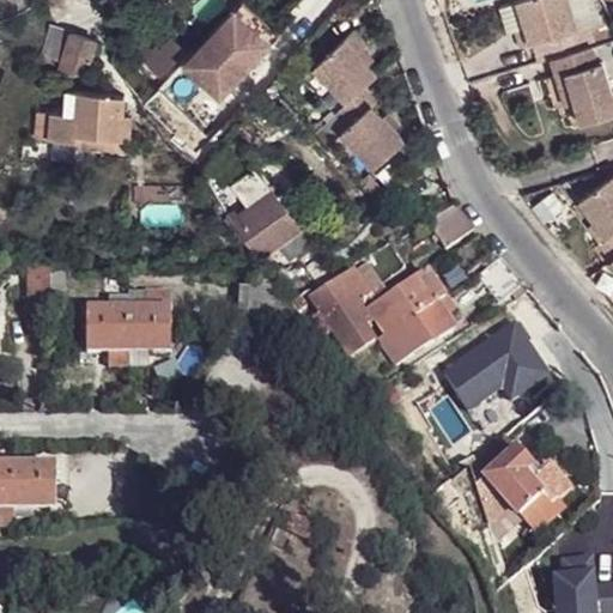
[(375,0),(345,0),(344,2),(356,13),(375,0)]
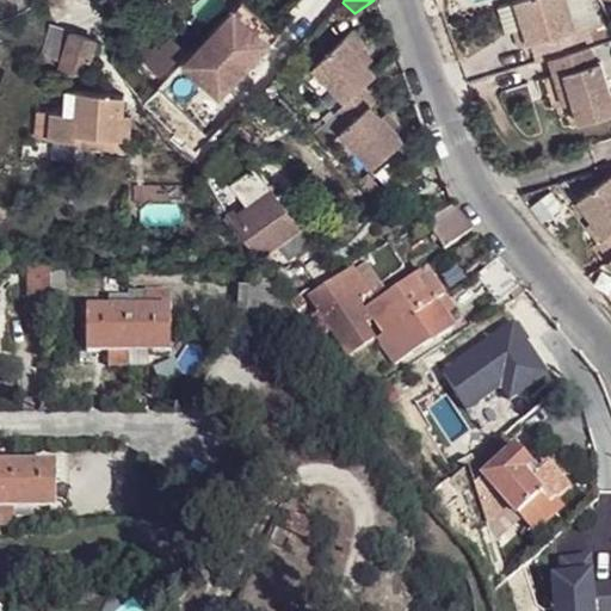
[(569,0),(531,0),(519,4),(532,47),(535,47),(541,65),(553,61),(557,78),(566,75),(574,104),(581,125),(610,116),(610,92),(603,65),(598,66),(588,31),(579,32),(569,0)]
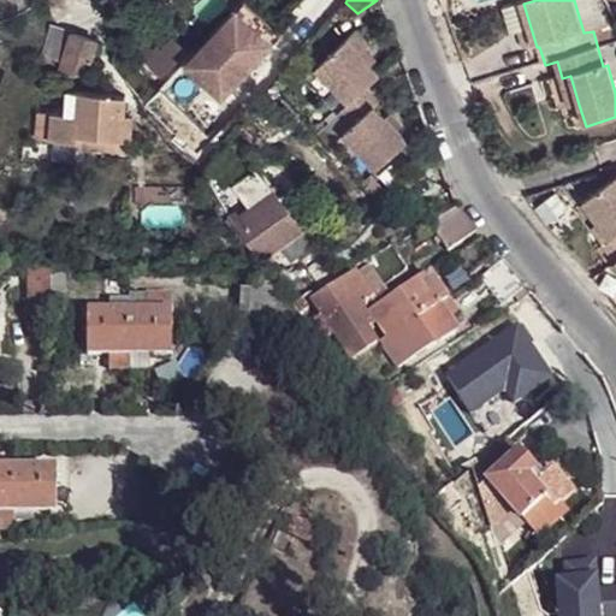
[(599,0),(574,0),(584,33),(593,31),(608,27),(599,0)]
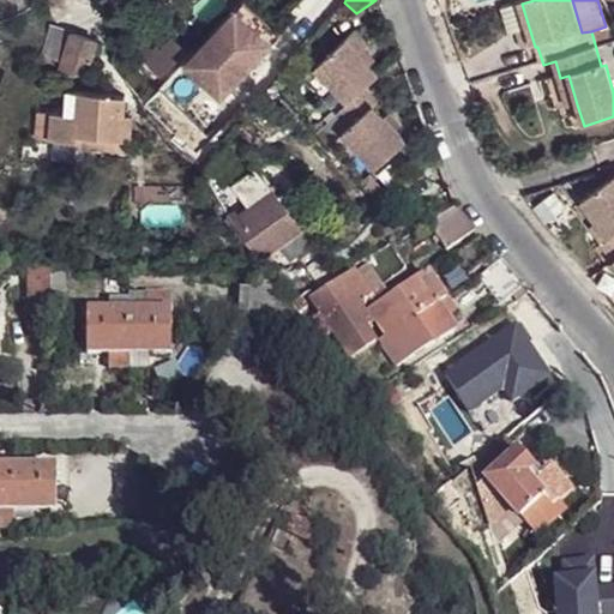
[(238,10),(272,44),(281,36),(246,1),(238,10)]
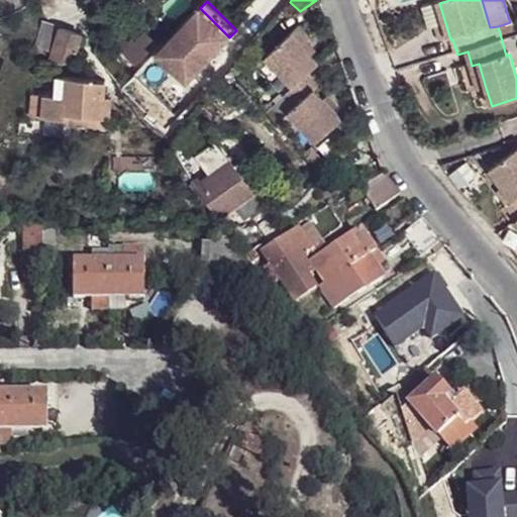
[(450,39),(439,3),(424,7),(432,29),(437,27),(441,42),(450,39)]
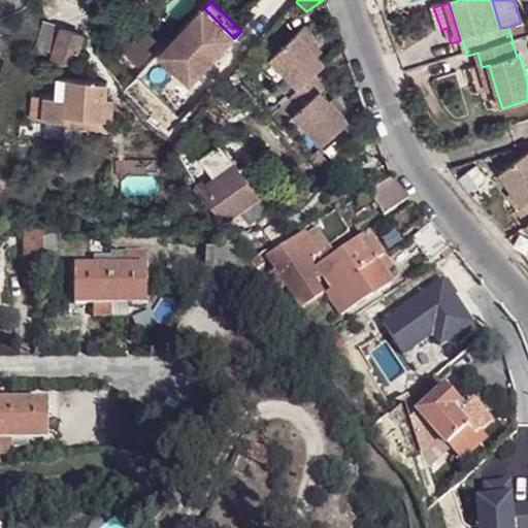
[(204,8),(158,54),(187,85),(234,38),(204,8)]
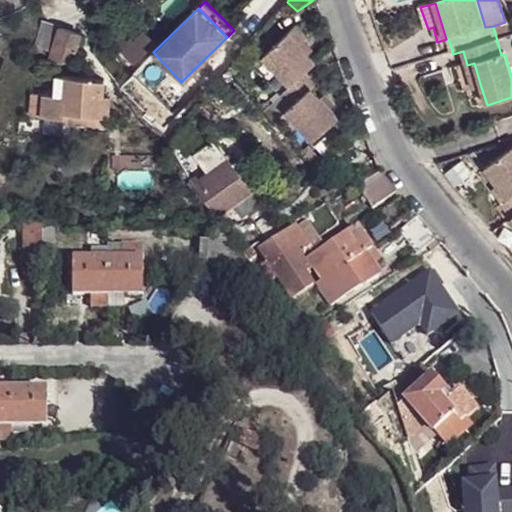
[(44,49),(53,53),(56,41),(60,29),(46,22),(43,21),(42,24),(35,44),(44,49)]
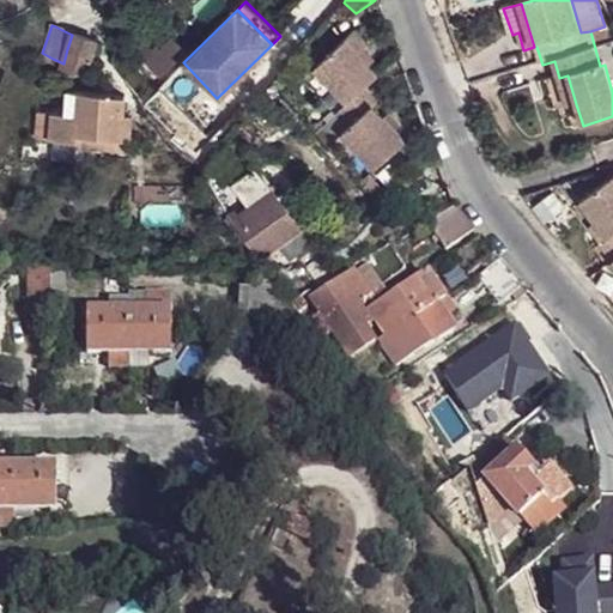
[(366,87),(378,76),(370,66),(359,54),(365,49),(368,46),(356,31),(315,68),(347,103),(366,87)]
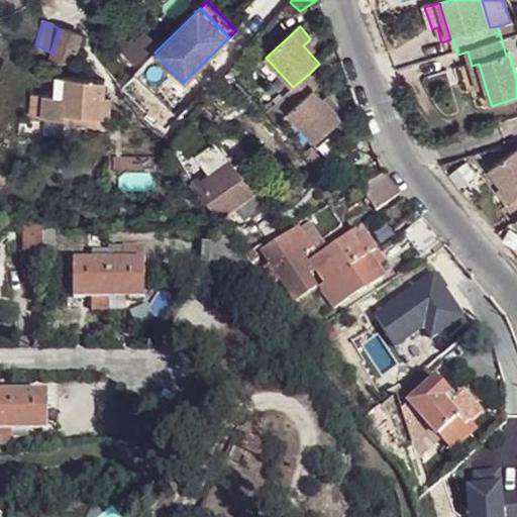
[(54,54),(53,57),(73,64),(82,35),(61,29),(57,41),(54,54)]
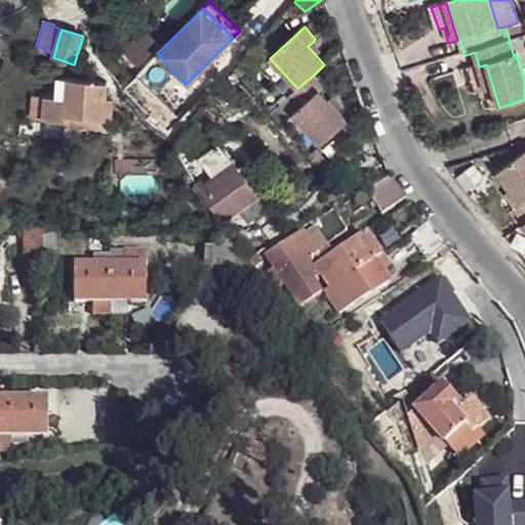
[(317,56),(321,52),(313,42),(308,46),(317,56)]
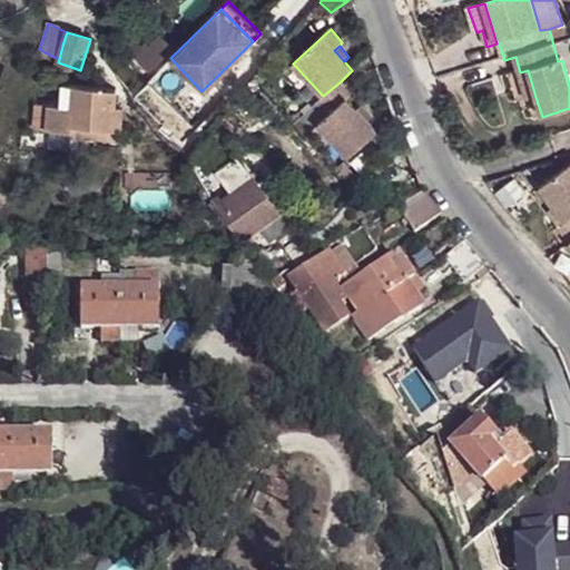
[(528,70),(520,72),(528,100),(536,97),(528,70)]
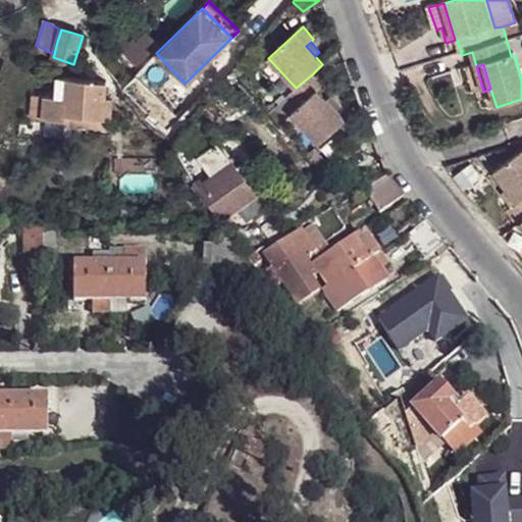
[(318,91),(322,87),(312,74),(296,88),(291,93),(301,105),(292,114),(319,144),(345,119),(336,109),(326,99),(318,91)]
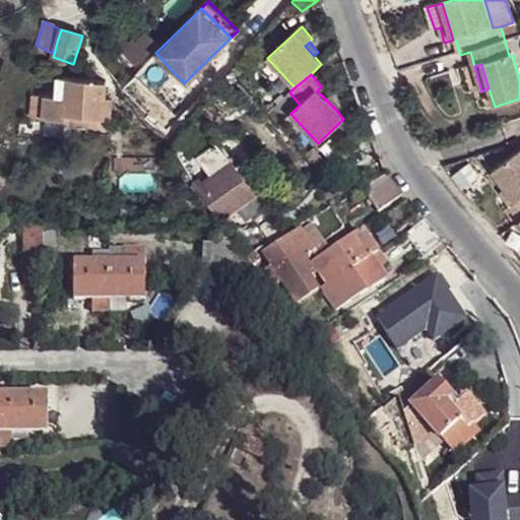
[(40,118),(64,121),(65,116),(103,119),(105,95),(107,80),(56,76),(54,99),(42,96),(40,118)]
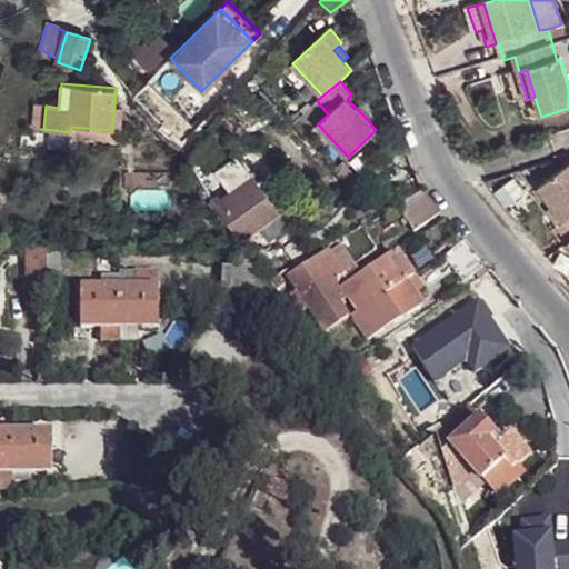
[(371,116),(360,103),(356,108),(367,119),(371,116)]
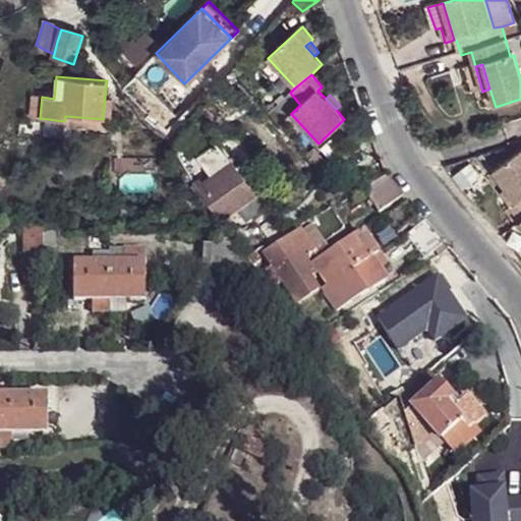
[(103,119),(65,116),(64,121),(64,126),(110,130),(111,120),(112,121),(115,97),(105,96),(103,119)]
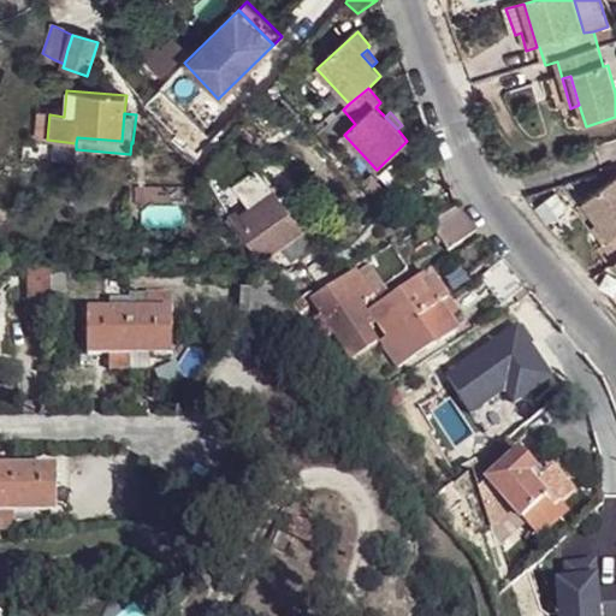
[(256,170),(232,187),(249,209),(273,193),(256,170)]
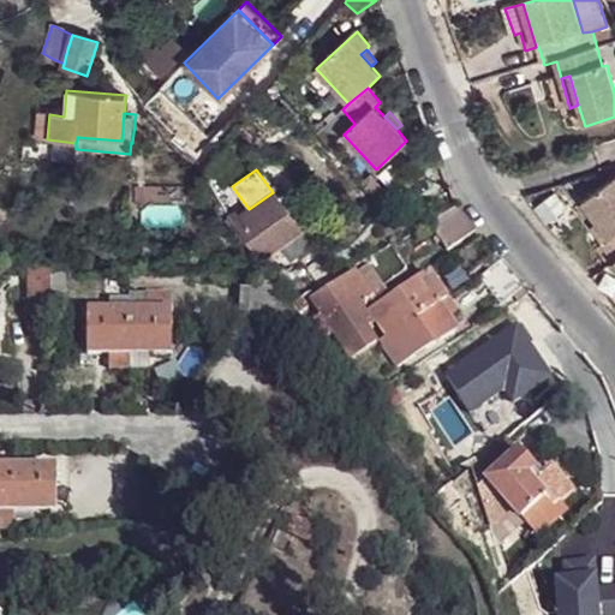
[(597,219),(608,234),(601,239),(614,260),(614,174),(583,197),(597,219)]
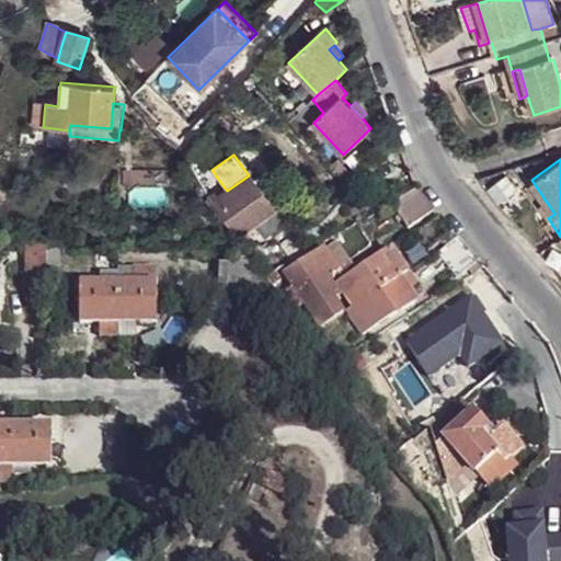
[(284,225),(249,175),(227,191),(217,196),(214,194),(208,198),(227,225),(232,220),(244,235),(255,227),(264,240),(284,225)]
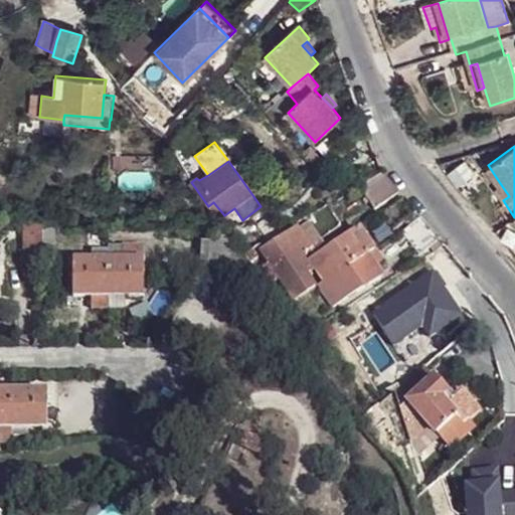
[(399,193),(382,173),(360,187),(374,209),(399,193)]
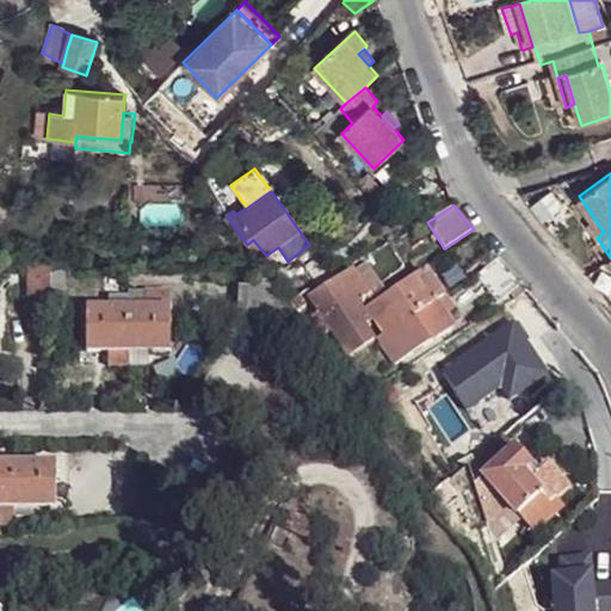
[(586,222),(597,238),(604,233),(593,217),(586,222)]
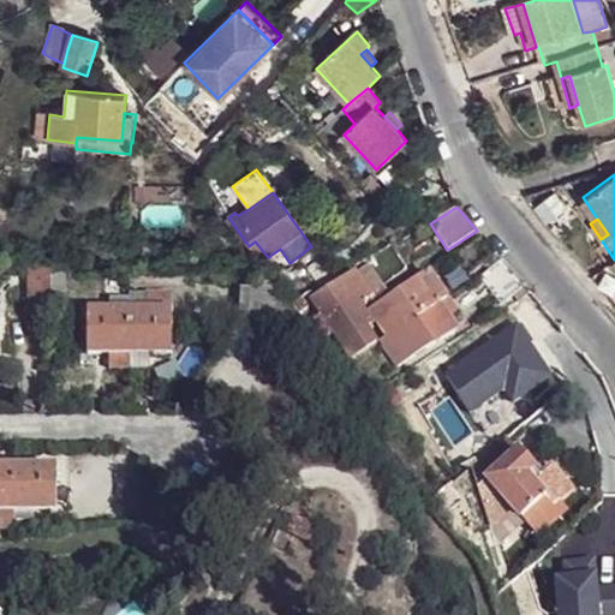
[(308,273),(318,291),(335,281),(324,263),(308,273)]
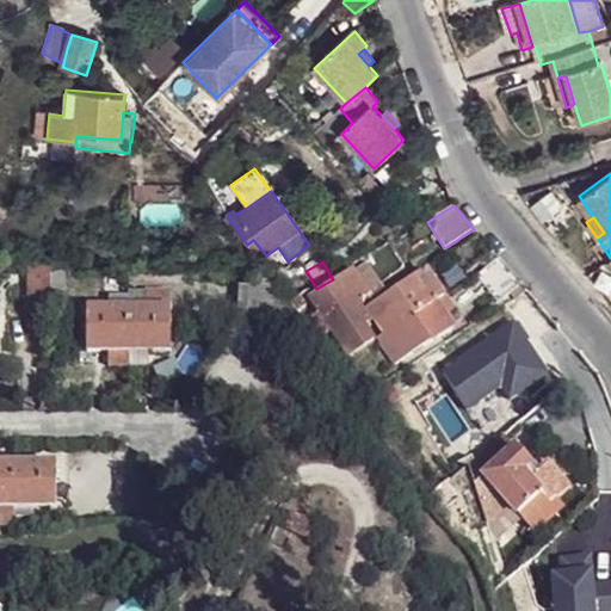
[(355,275),(366,300),(383,289),(368,266),(355,275)]
